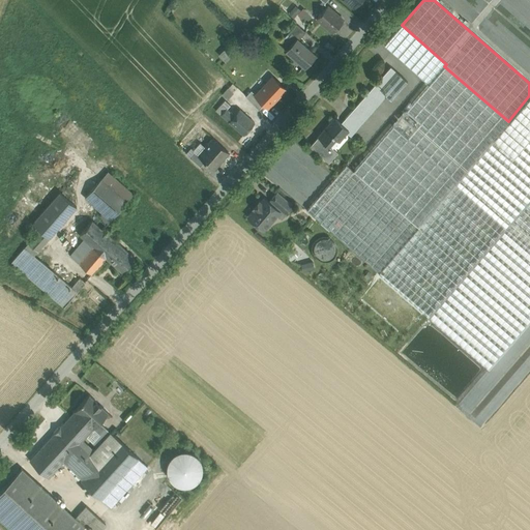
[(301,16),(304,11),(297,4),(290,12),(295,17),(298,12),(301,16)]
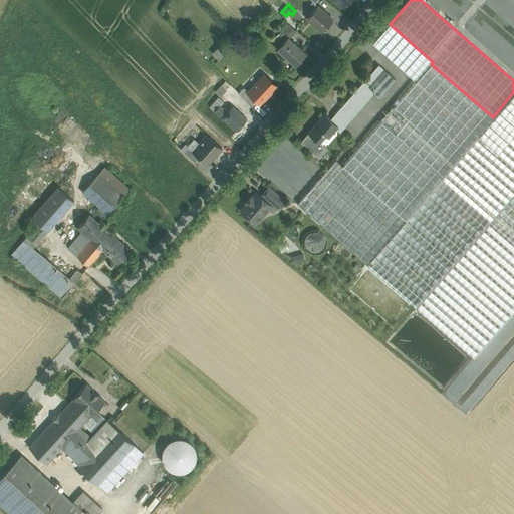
[(333,19),(317,6),(307,17),(323,31),(333,19)]
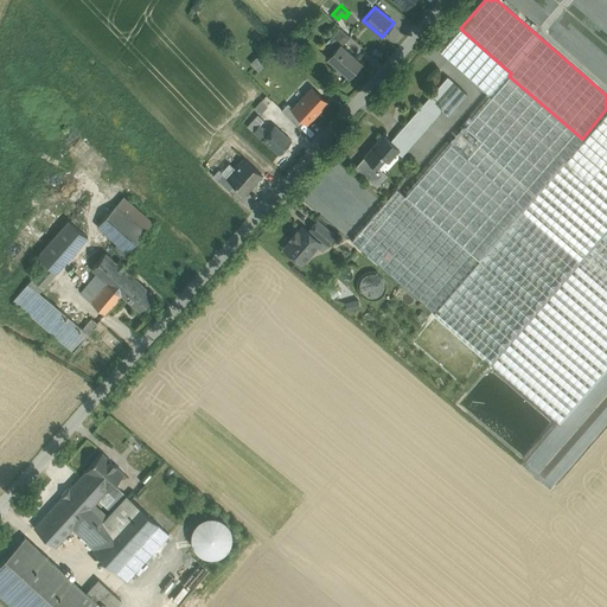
[(350,37),(339,27),(333,33),(337,37),(344,43),(350,37)]
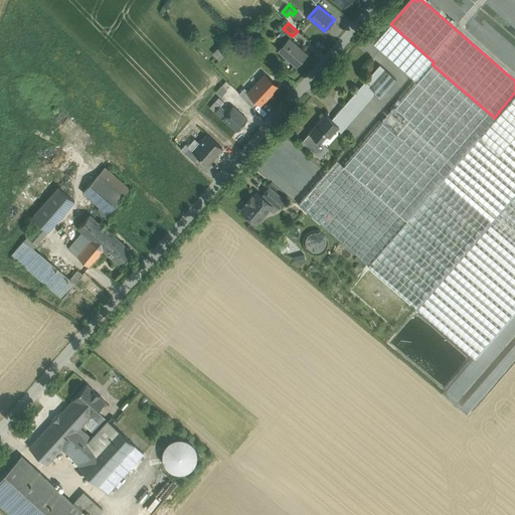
[(434,62),(390,24),(373,44),(416,81),(432,64),(434,62)]
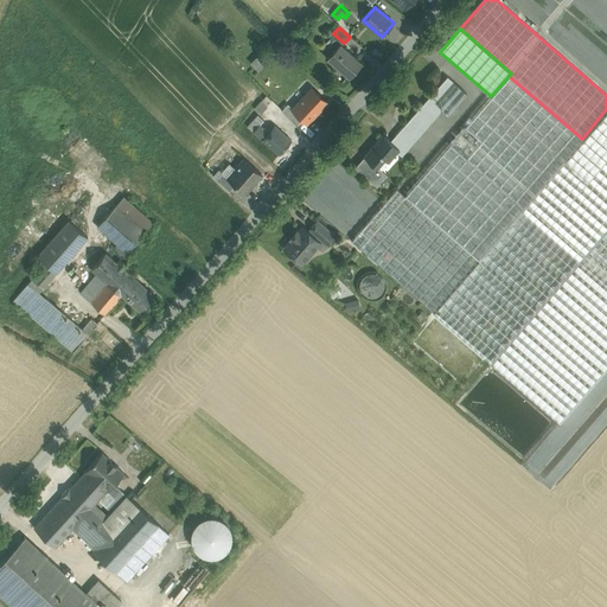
[(337,37),(327,48),(333,53),(328,59),(347,76),(360,61),(343,45),(344,43),(337,37)]
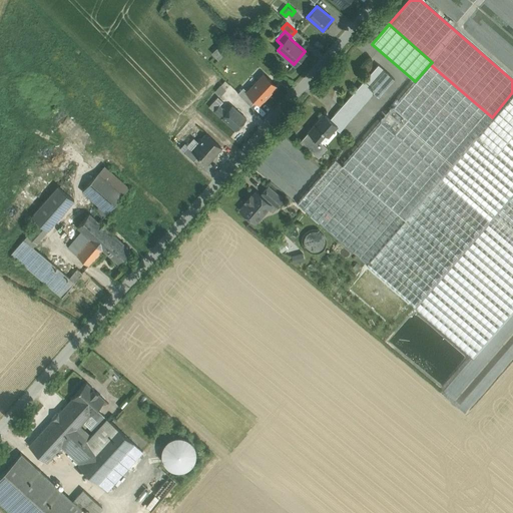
[(378,64),(351,95),(362,105),(374,91),(368,86),(384,69),(378,64)]
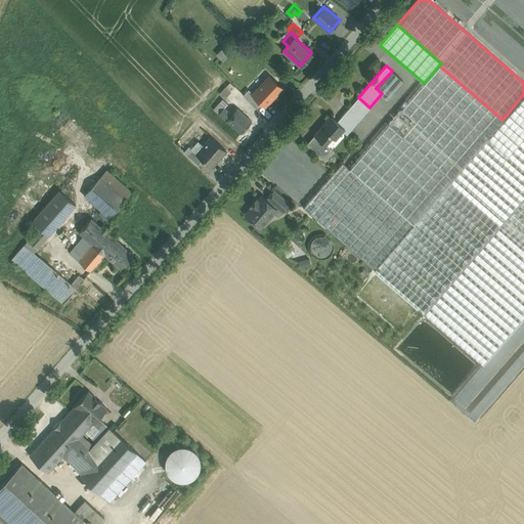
[(439,66),(424,83),(487,138),(503,120),(439,66)]
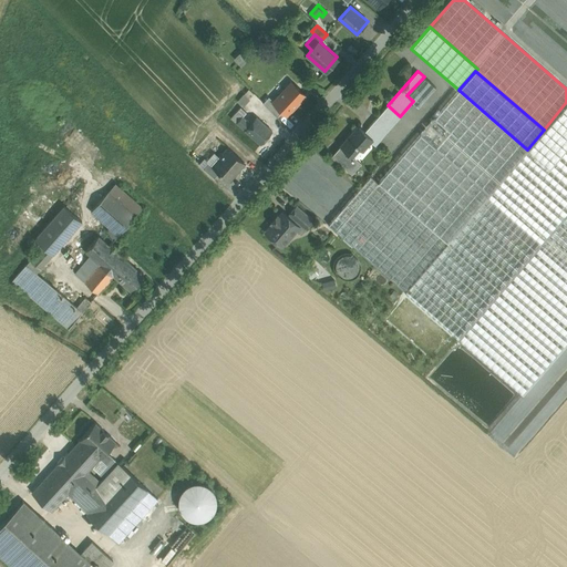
[(274,101),(287,113),(305,94),(291,82),(274,101)]
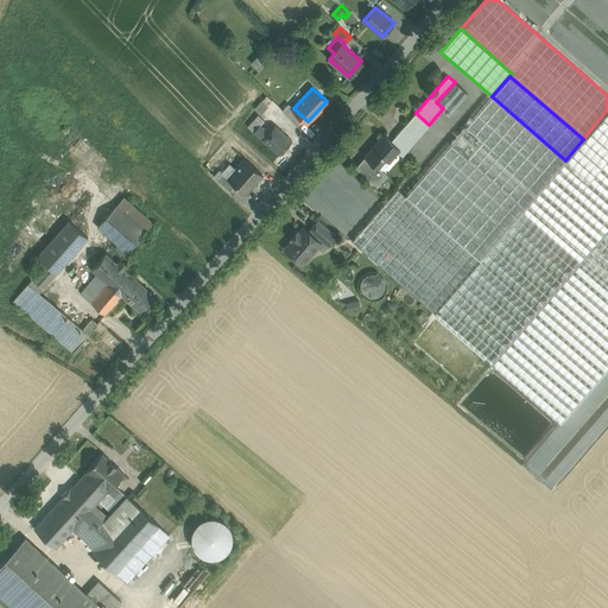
[(563,163),(489,99),(470,120),(544,184),(563,163)]
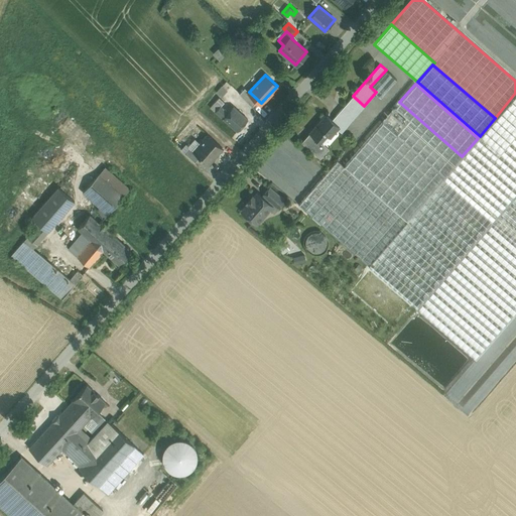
[(515,93),(495,118),(480,136),(500,153),(515,134),(515,93)]
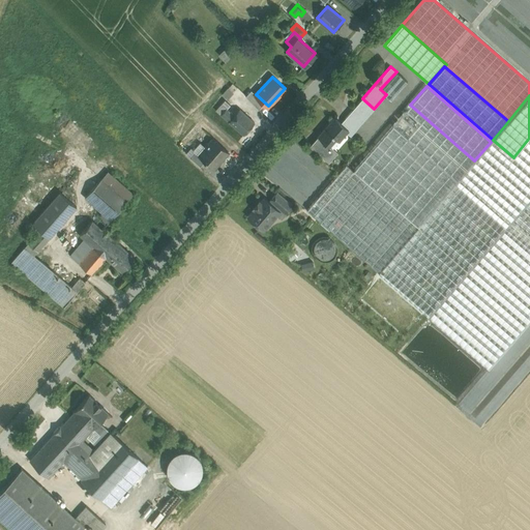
[(374,109),(362,98),(352,110),(363,120),(374,109)]
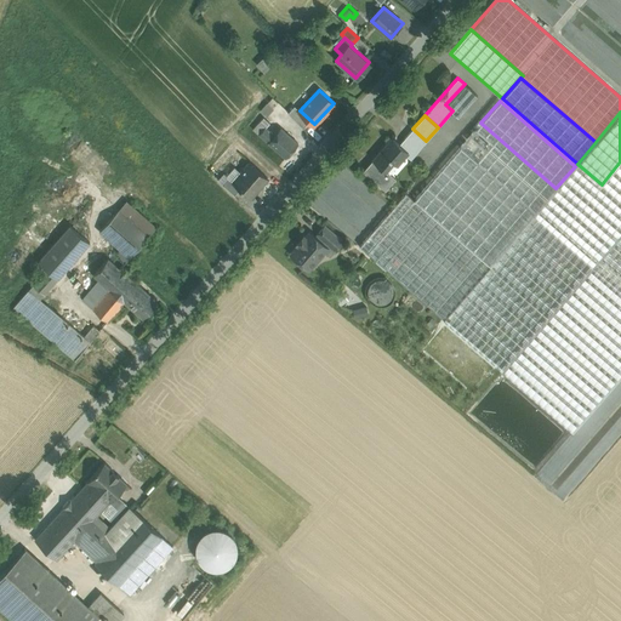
[(263,117),(252,129),(258,134),(266,126),(266,127),(269,123),(263,117)]
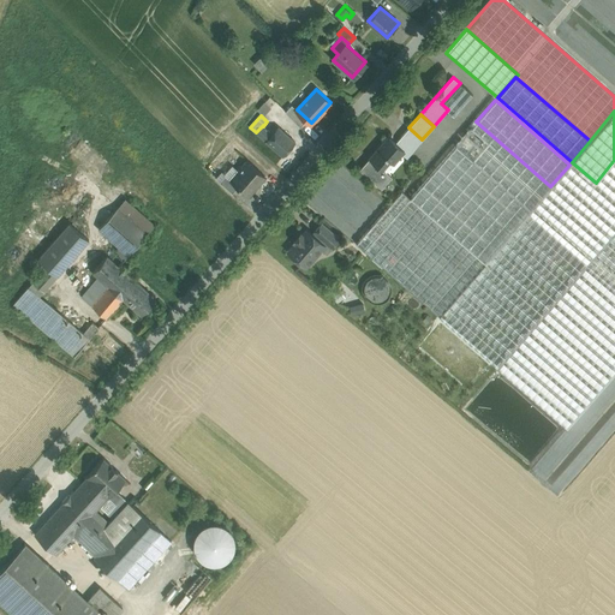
[(296,142),(278,126),(272,133),(263,126),(263,125),(256,132),(282,156),(296,142)]
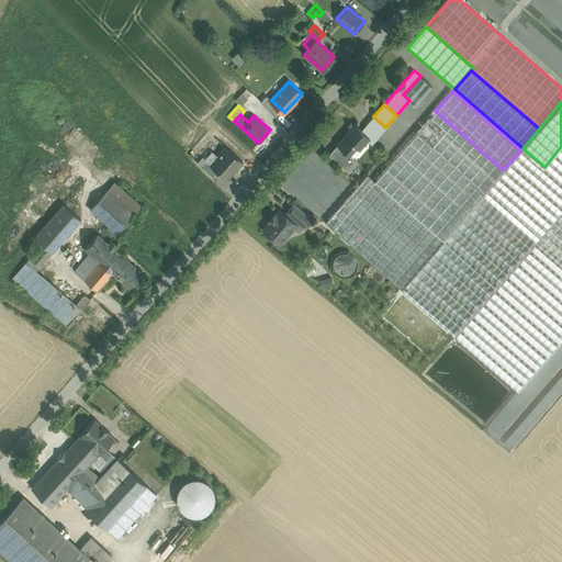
[(433,114),(424,124),(436,134),(444,124),(433,114)]
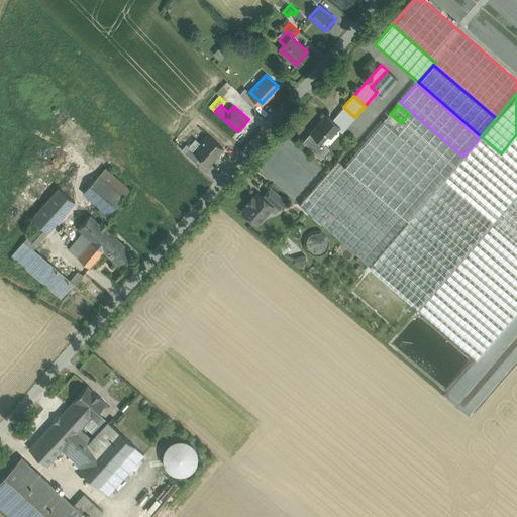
[(354,117),(343,107),(336,115),(348,125),(354,117)]
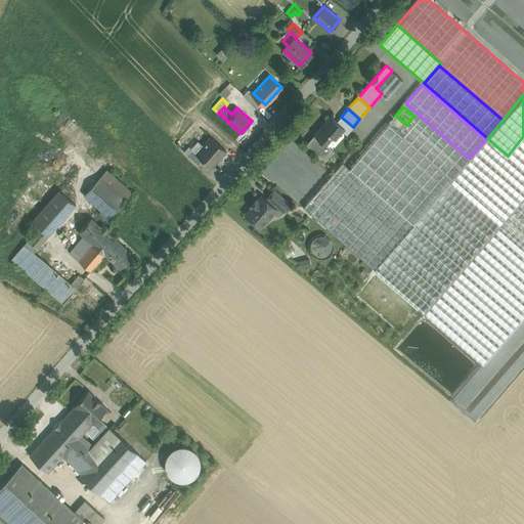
[(331,116),(314,134),(315,135),(307,143),(324,159),(333,149),(329,146),(329,145),(344,128),(348,132),(353,127),(341,117),(337,122),(331,116)]
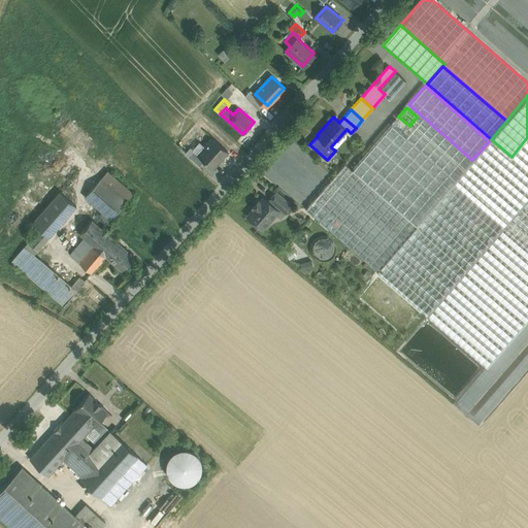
[(398,117),(391,125),(401,134),(409,126),(398,117)]
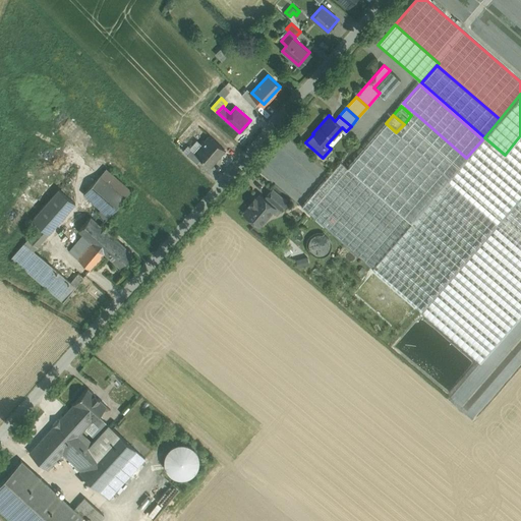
[(464,161),(411,115),(404,124),(396,132),(449,178),(464,161)]
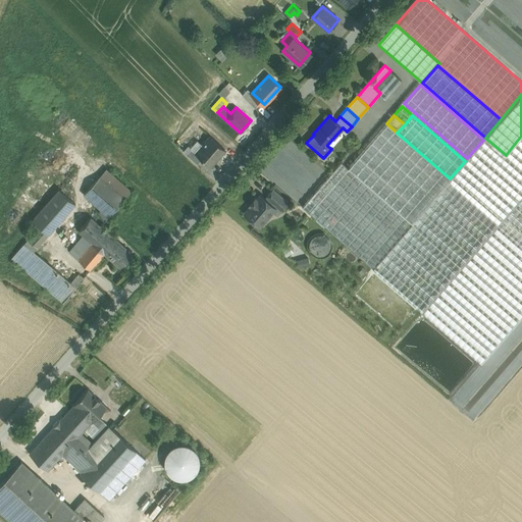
[(447,181),(383,126),(368,145),(431,200),(447,181)]
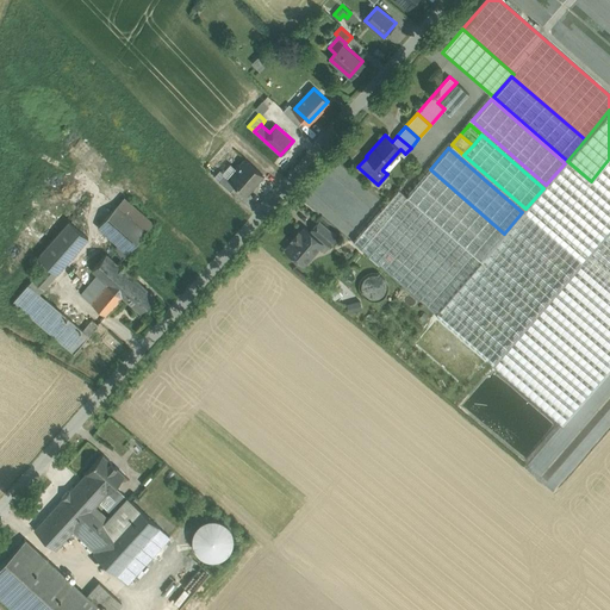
[(229,178),(228,179),(236,185),(246,194),(263,174),(246,159),(229,178)]
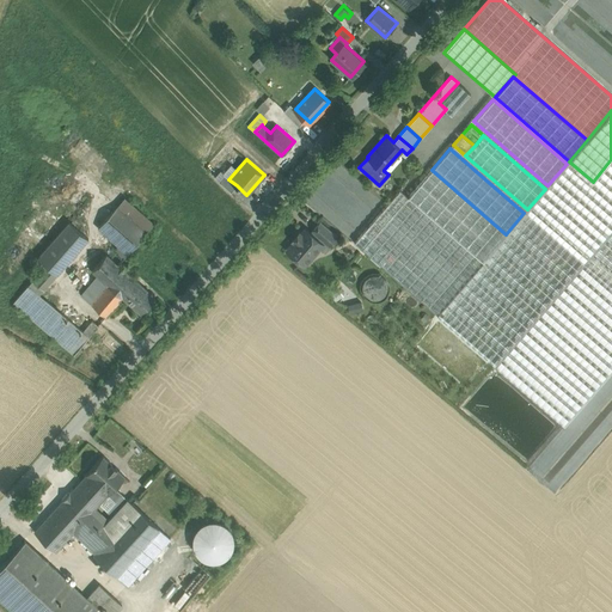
[(567,164),(548,185),(549,185),(545,189),(527,209),(527,210),(525,214),(524,213),(506,234),(503,238),(502,238),(484,258),(436,313),(495,365),(611,230),(611,159),(593,182),(569,161),(567,165),(567,164)]
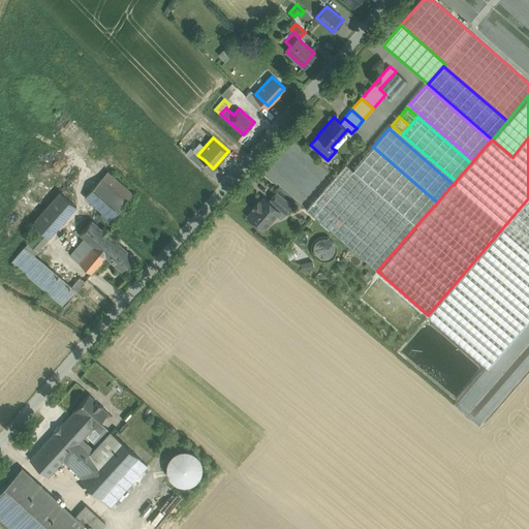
[(205,160),(197,155),(198,154),(193,150),(188,156),(199,165),(205,160)]
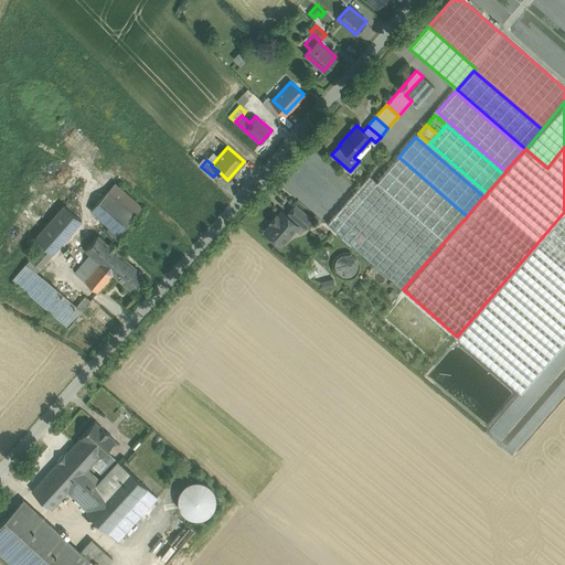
[(464,220),(395,160),(379,179),(447,238),(464,220)]
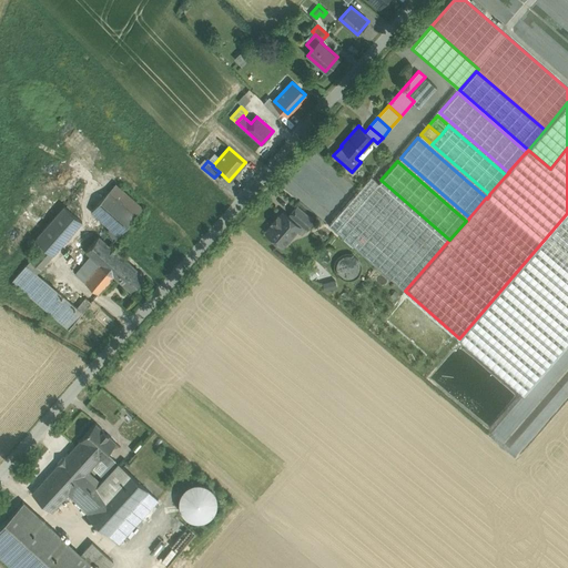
[(449,240),(381,180),(378,182),(371,176),(328,225),(405,291),(449,240)]
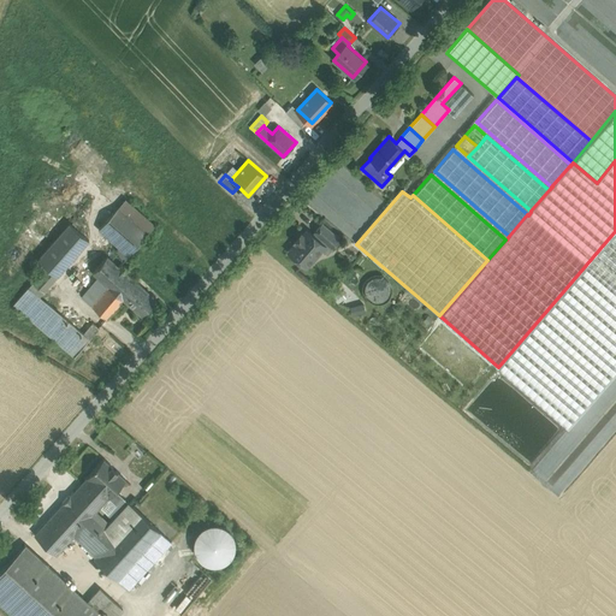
[(118,207),(99,229),(129,255),(148,234),(118,207)]
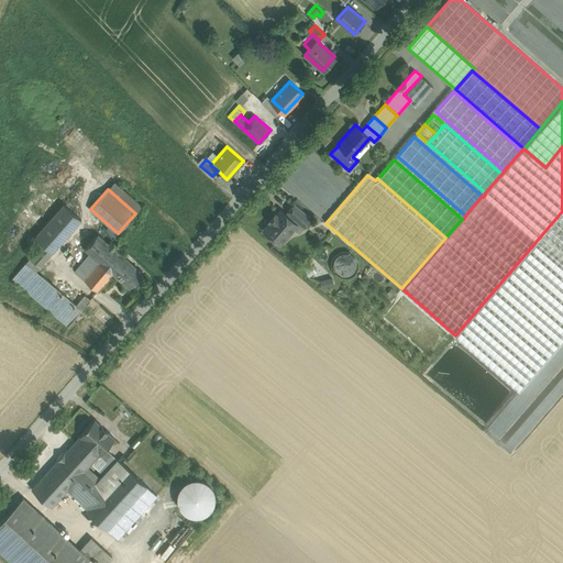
[(43,243),(30,257),(40,266),(81,219),(64,203),(35,236),(43,243)]
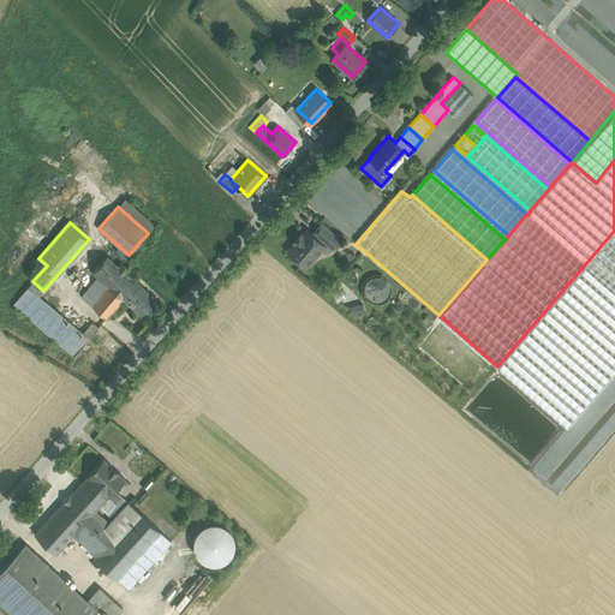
[(339,239),(321,224),(312,234),(323,244),(320,249),(327,254),(339,239)]
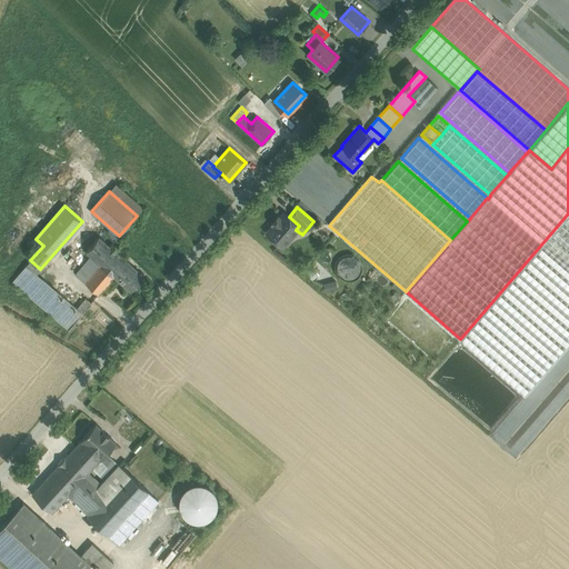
[(279,217),(278,215),(271,222),(273,225),(266,232),(282,246),(288,239),(289,240),(295,233),(293,233),(296,230),(299,226),(289,217),(283,212),(279,217)]
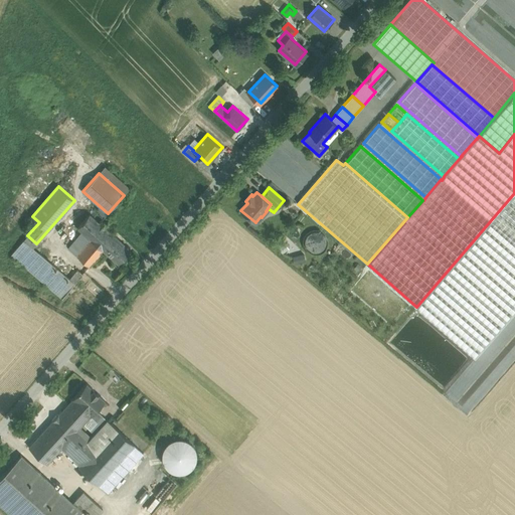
[(514,193),(416,307),(475,358),(514,311),(514,193)]
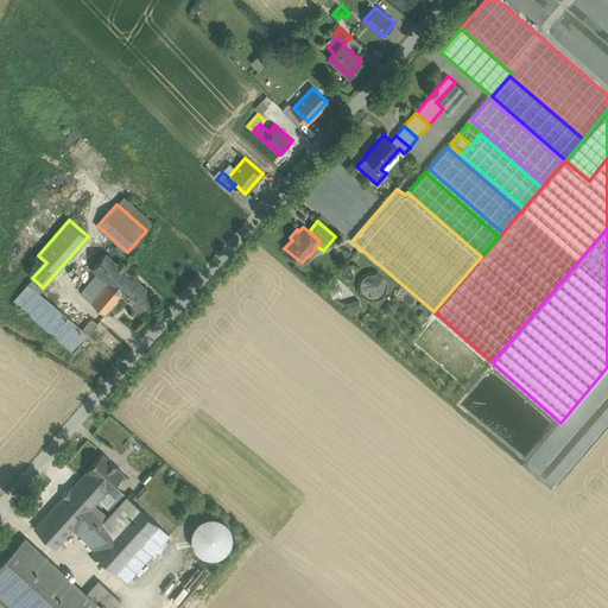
[(107,283),(90,302),(106,314),(121,296),(121,295),(135,278),(106,253),(92,270),(97,274),(107,283)]
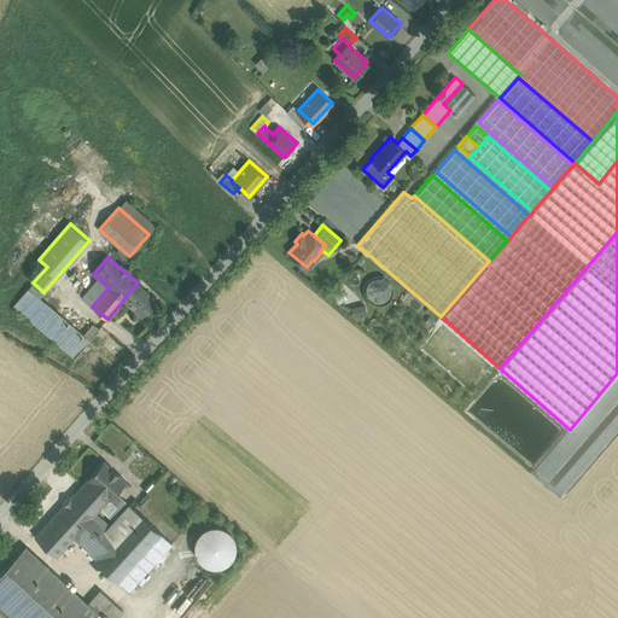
[(99,279),(82,298),(92,307),(109,287),(99,279)]
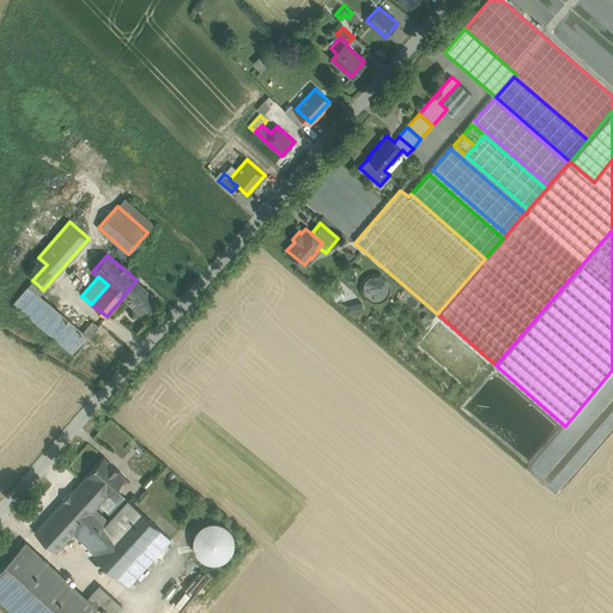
[(156,297),(137,280),(122,297),(141,314),(156,297)]
